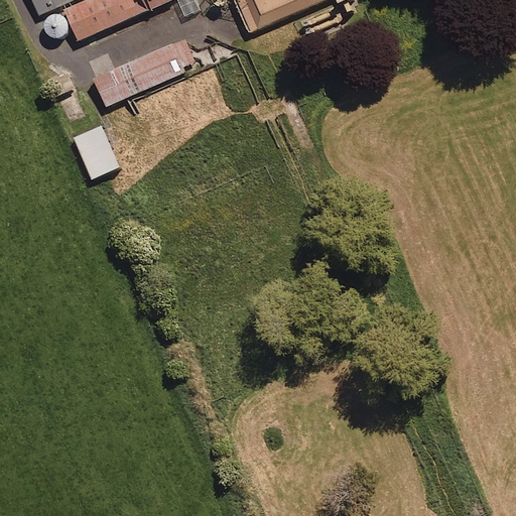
[(31,0),(38,14),(62,4),(71,0),(31,0)]
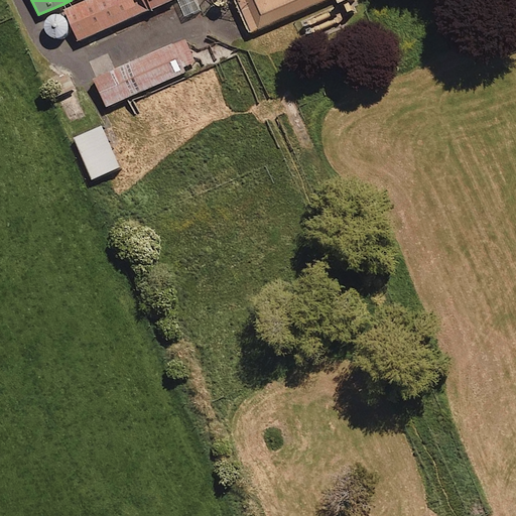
[(176,0),(71,0),(62,4),(80,43),(177,1),(176,0)]
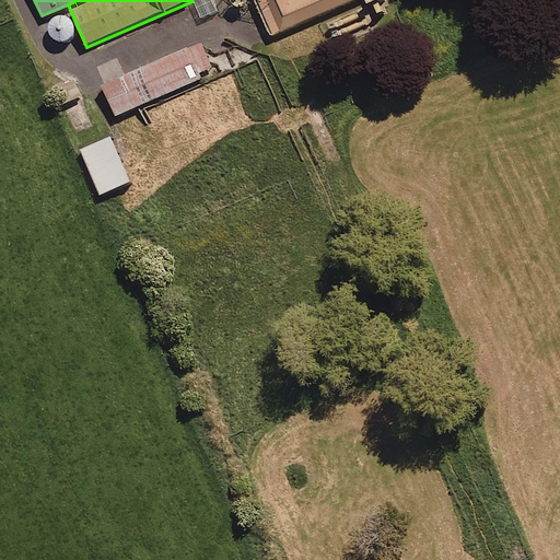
[(255,0),(272,38),(359,0),(370,0),(371,1),(374,0),(255,0)]
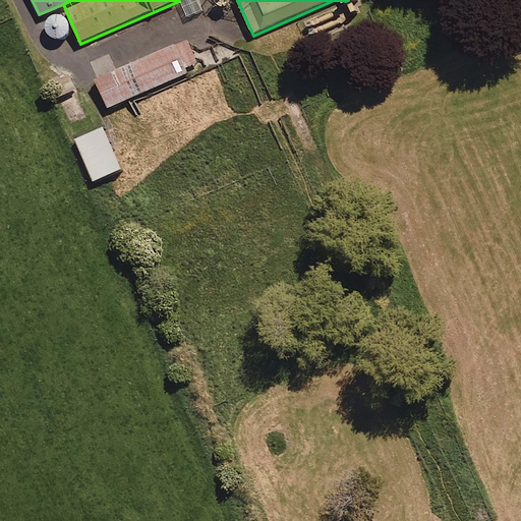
[(61,15),(50,17),(45,26),(47,35),(56,41),(65,38),(70,29),(68,20),(61,15)]
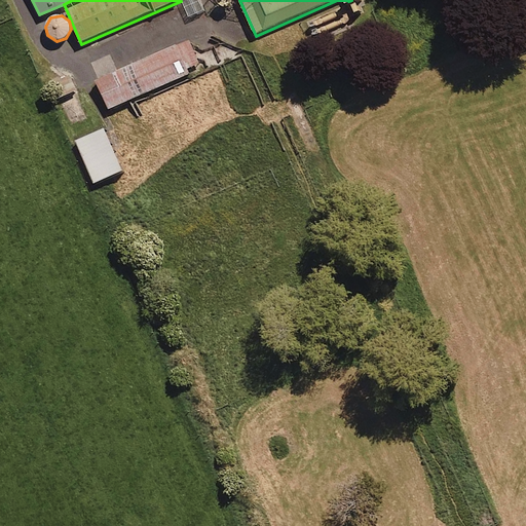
[(96,82),(108,109),(192,72),(189,66),(198,62),(189,41),(96,82)]
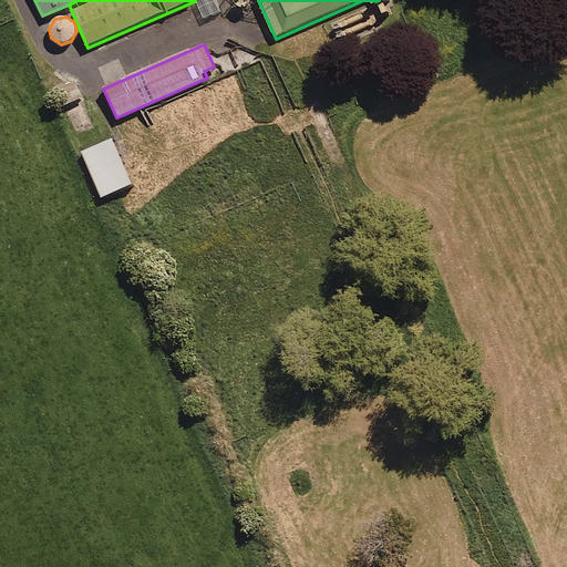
[(134,183),(114,137),(84,151),(104,196),(134,183)]
